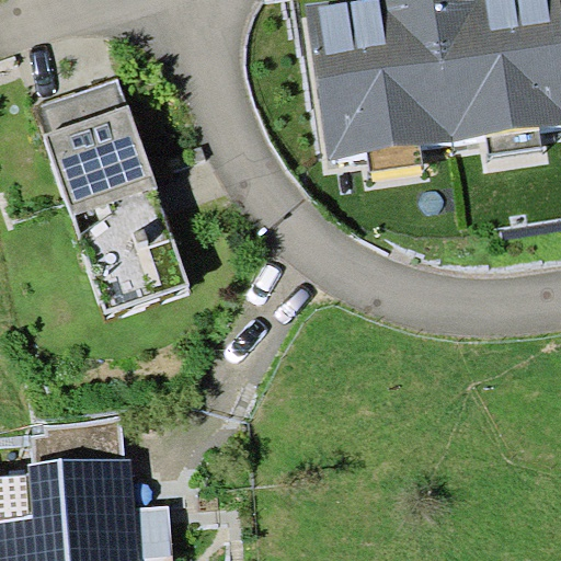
[(542,129),(560,126),(560,14),(559,0),(345,0),(305,7),(328,160),(369,155),(422,147),(487,137),(542,129)]
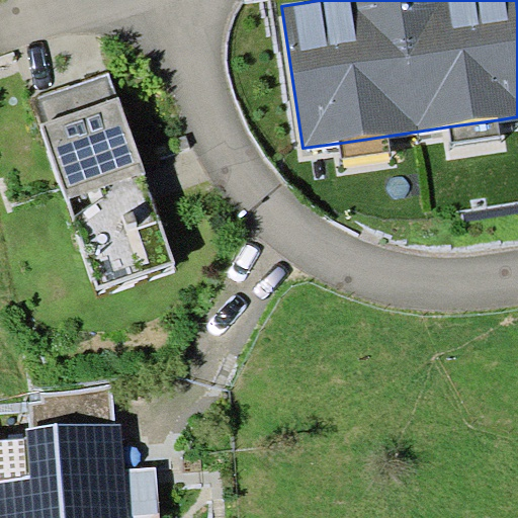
[(111,74),(33,100),(97,288),(175,262),(111,74)]
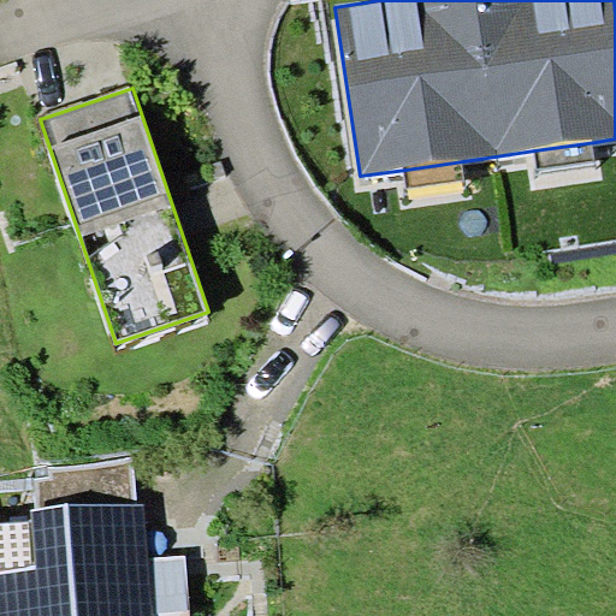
[(598,163),(596,142),(534,150),(538,172),(598,163)]
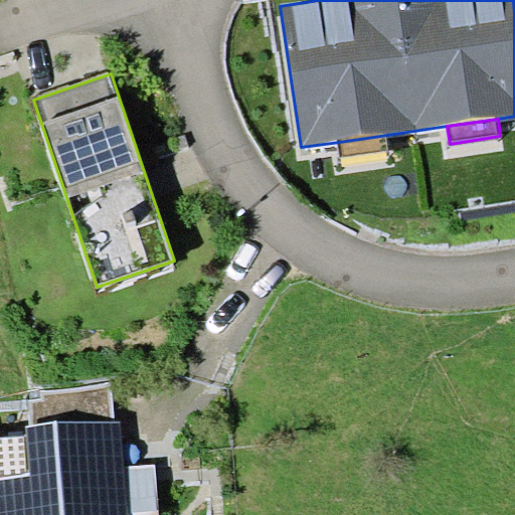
[(389,150),(387,135),(339,142),(342,157),(389,150)]
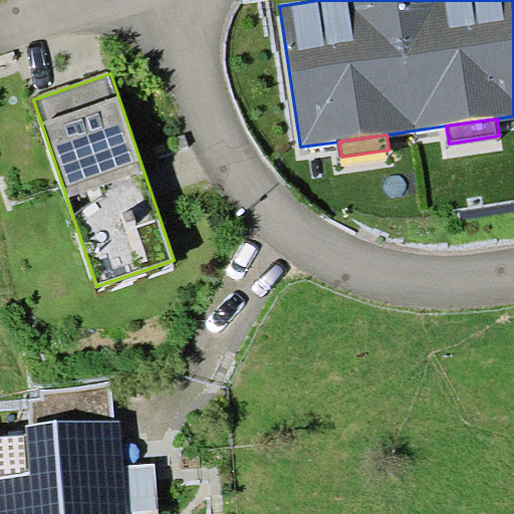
[(32,425),(113,421),(111,380),(43,390),(42,399),(30,401),(32,425)]
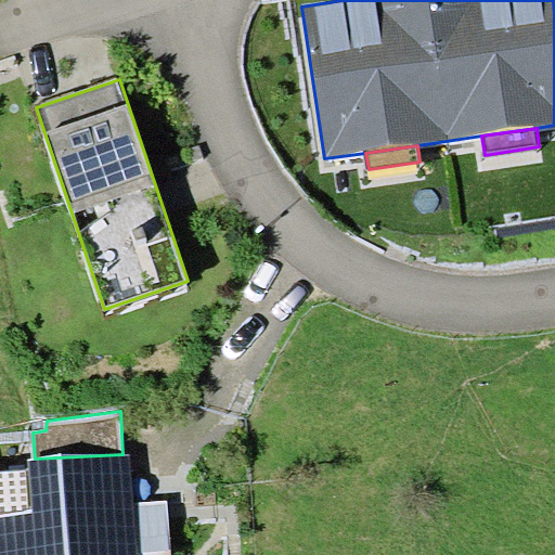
[(0,554),(171,554),(168,502),(134,504),(130,454),(123,454),(35,459),(28,460),(33,511),(0,513),(0,554)]
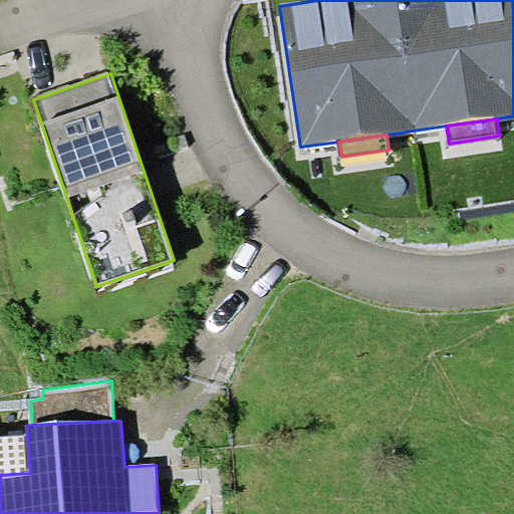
All buildings are outlined.
